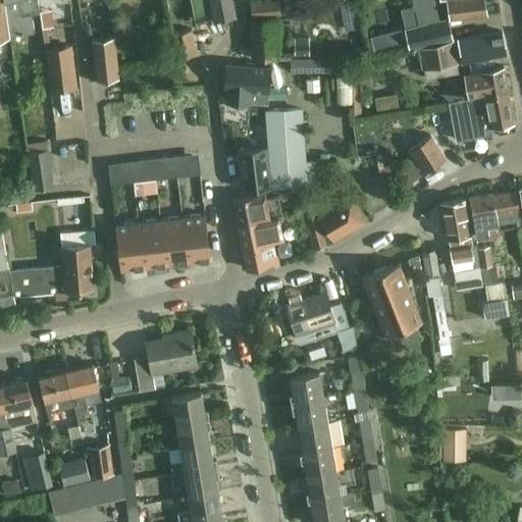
[(0,0),(0,30),(8,29),(3,0),(0,0)]
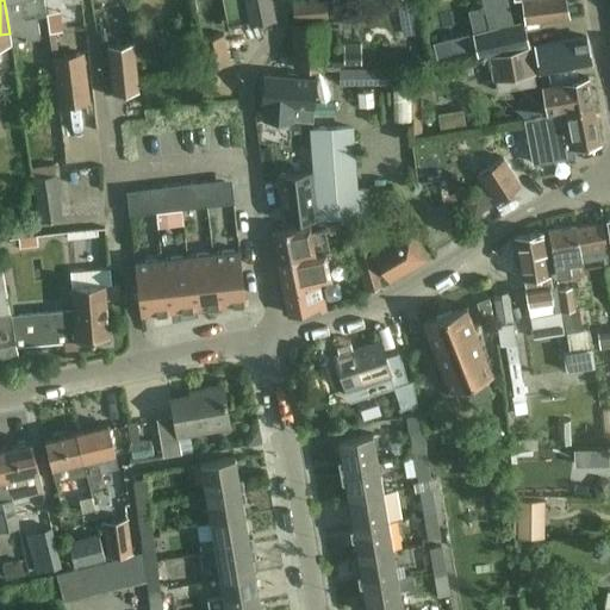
[(42,0),(4,0),(10,33),(10,35),(11,41),(39,36),(37,16),(45,14),(42,0)]
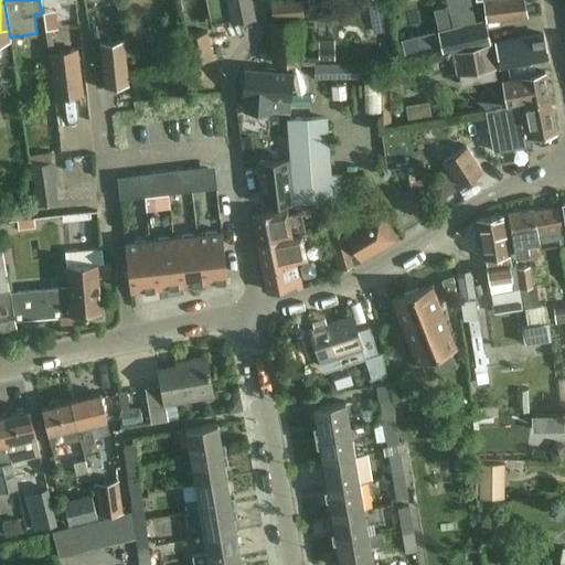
[(205,0),(211,23),(254,14),(251,0),(205,0)]
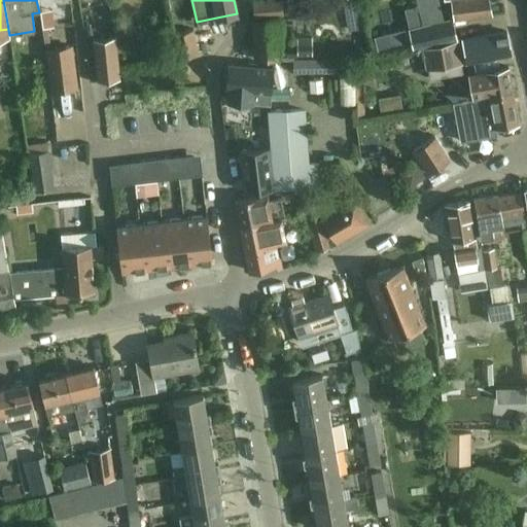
[(281,0),(275,0),(252,2),(253,18),(283,14),(281,0)]
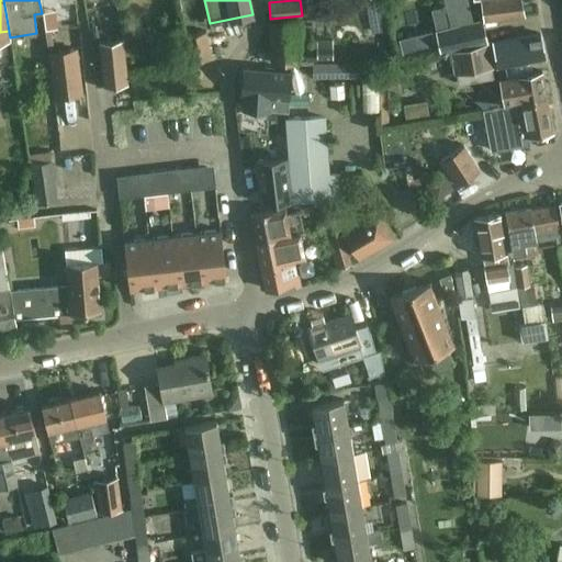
[(329,0),(310,0),(312,12),(316,12),(332,9),(329,0)]
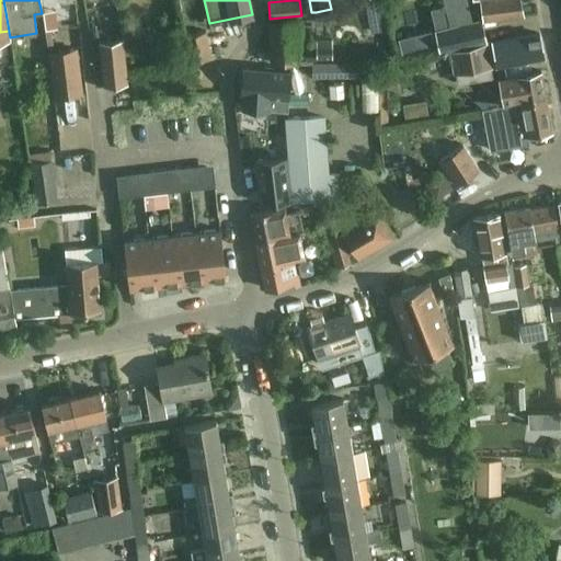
[(471,20),(466,0),(443,0),(448,25),(471,20)]
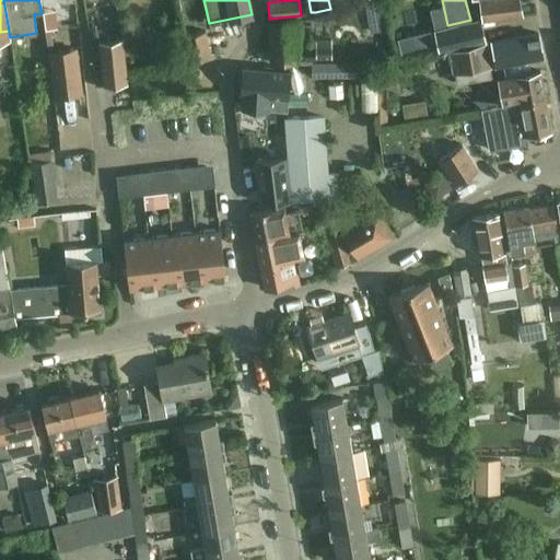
[(518,0),(479,0),(482,21),(522,15),(518,0)]
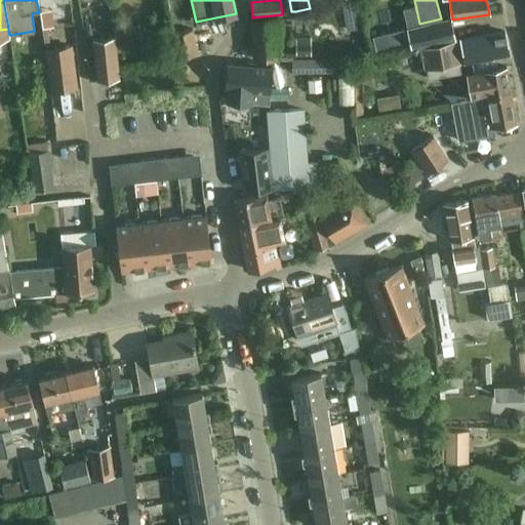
[(279,57),(278,19),(251,21),(252,58),(279,57)]
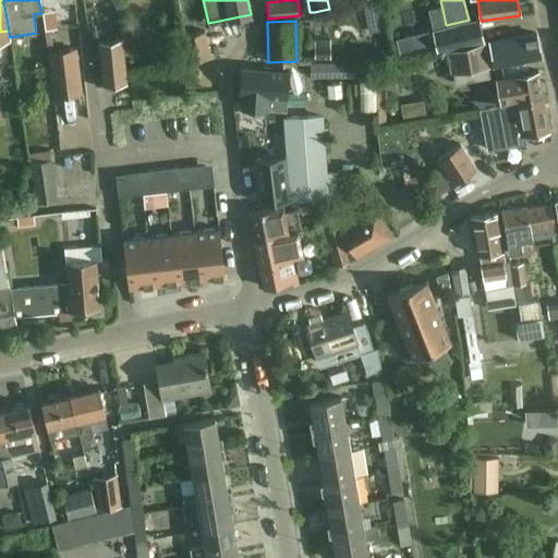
[(478,21),(434,31),(438,52),(484,43),(478,21)]
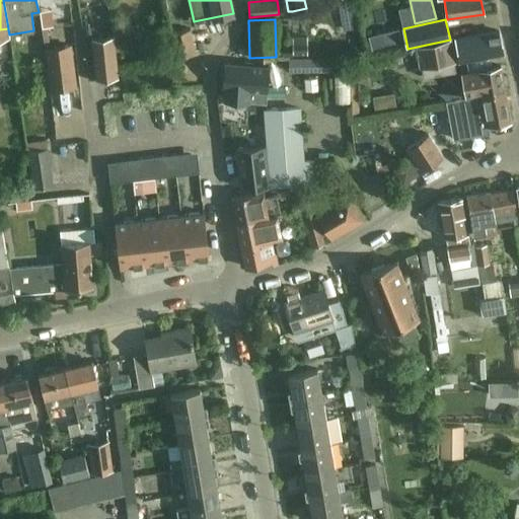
[(138,24),(132,25),(135,38),(146,34),(145,28),(138,24)]
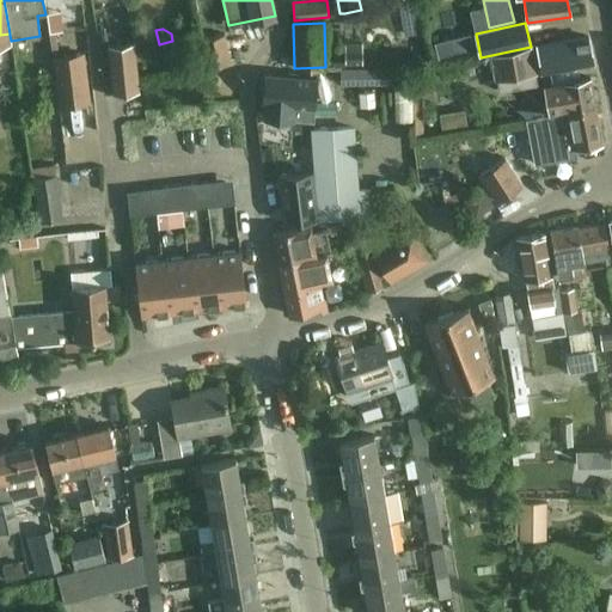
[(222,34),(200,38),(206,67),(228,62),(222,34)]
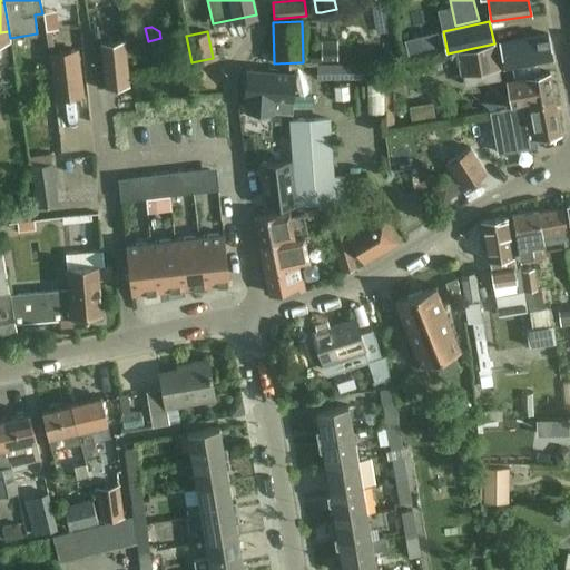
[(505,67),(551,58),(548,35),(501,43),(505,67)]
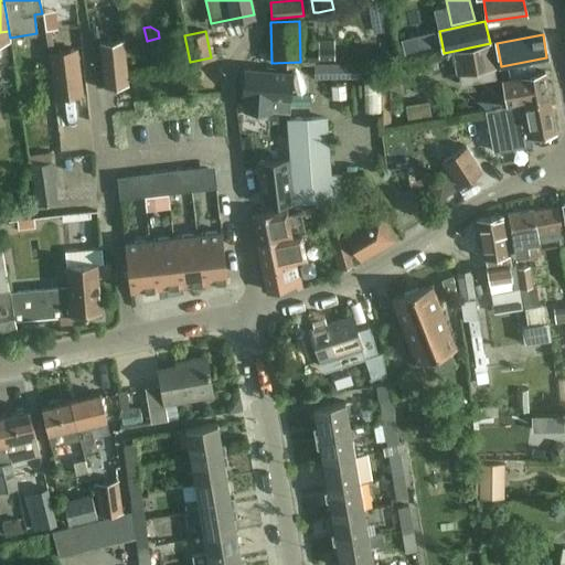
[(172,39),(156,44),(160,60),(177,54),(172,39)]
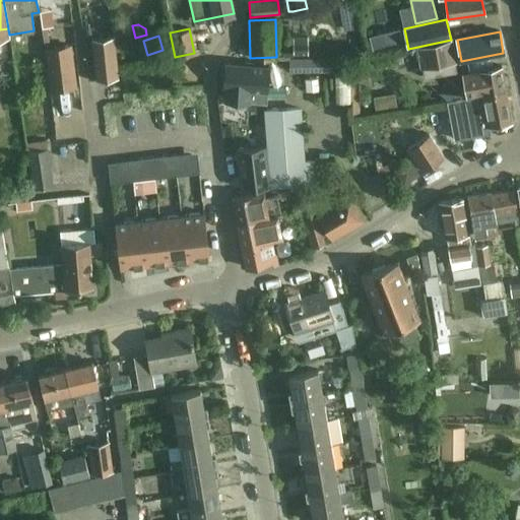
[(91,39),(95,79),(118,77),(114,37),(91,39)]
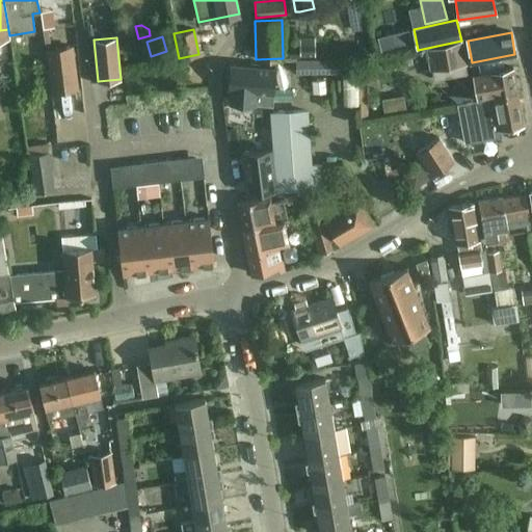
[(313,37),(299,37),(300,57),(314,57),(313,37)]
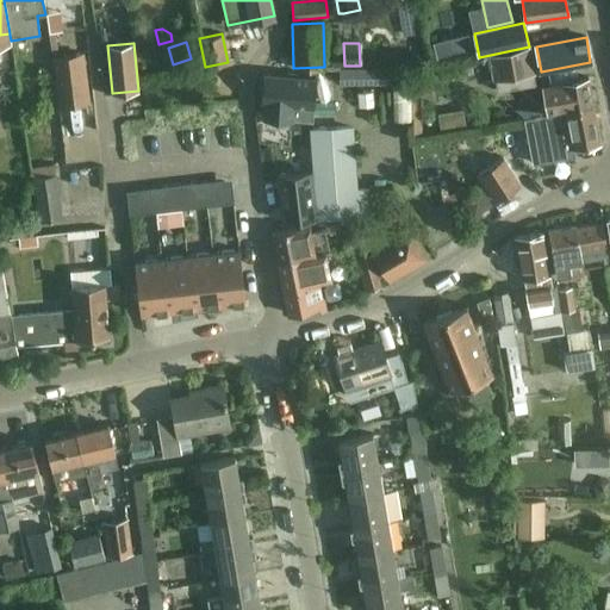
[(535,74),(535,68),(530,47),(520,49),(491,56),(487,57),(492,81),(495,80),(497,92),(536,85),(534,74),(535,74)]
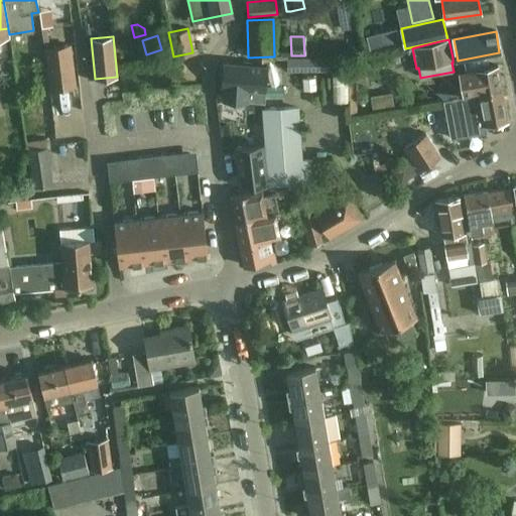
[(75,86),(70,45),(44,48),(50,89),(75,86)]
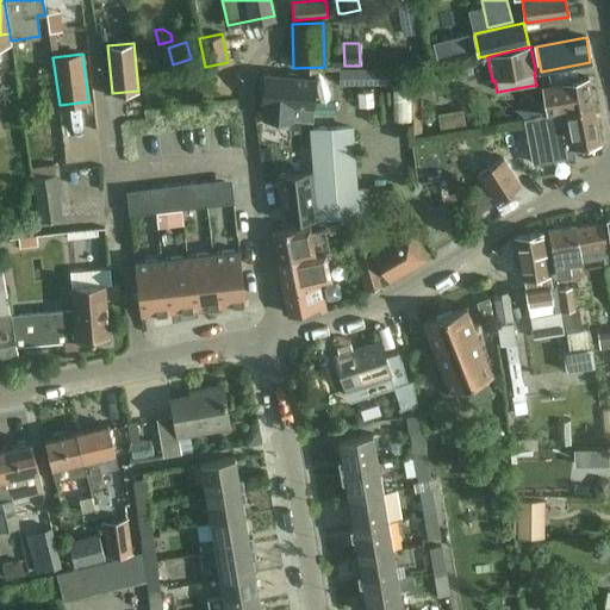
[(406,69),(338,69),(338,83),(406,83),(406,69)]
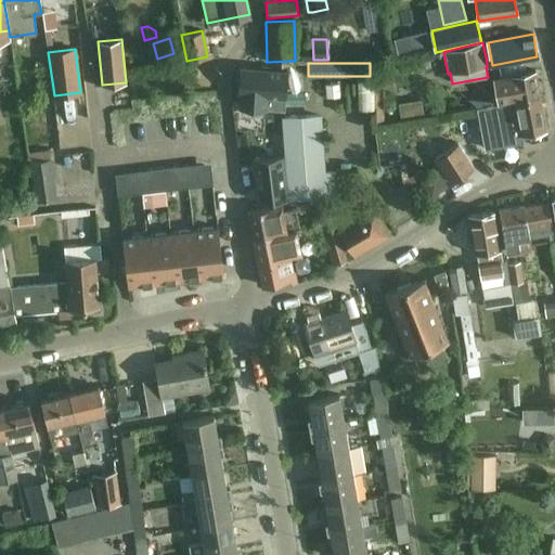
[(240,67),(236,95),(240,95),(239,104),(281,108),(284,71),(240,67)]
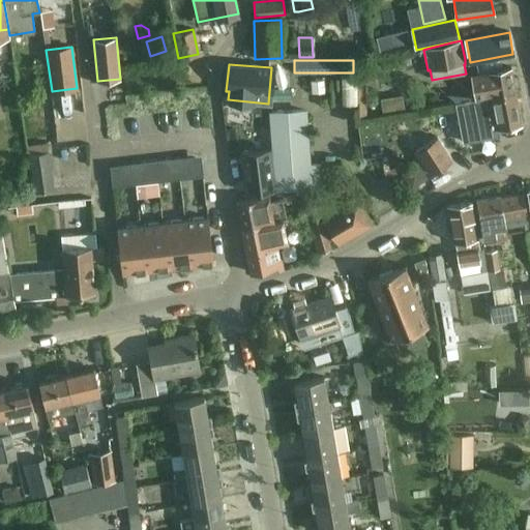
[(474,94),(469,95),(470,100),(491,96),(514,92),(509,68),(470,76),(474,94)]
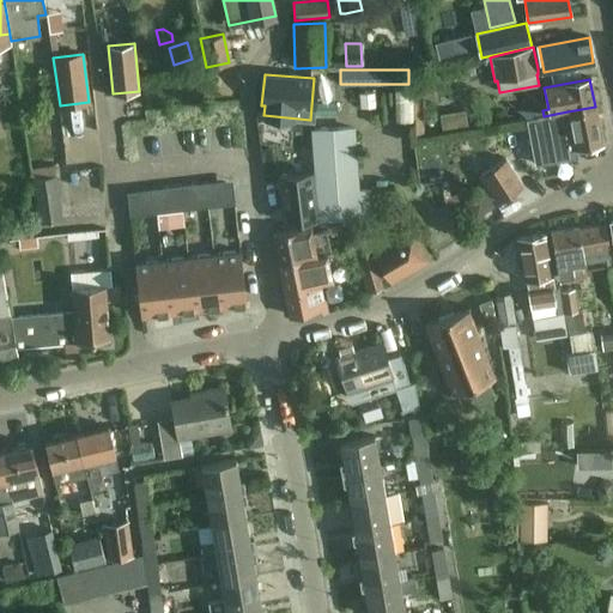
[(424,135),(423,83),(412,84),(413,135),(424,135)]
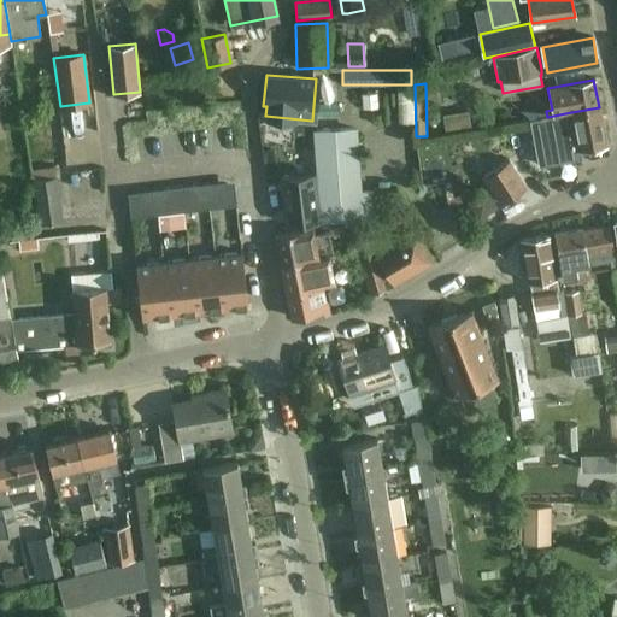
[(547,117),(530,119),(539,164),(582,157),(581,150),(606,145),(599,107),(571,112),(547,117)]
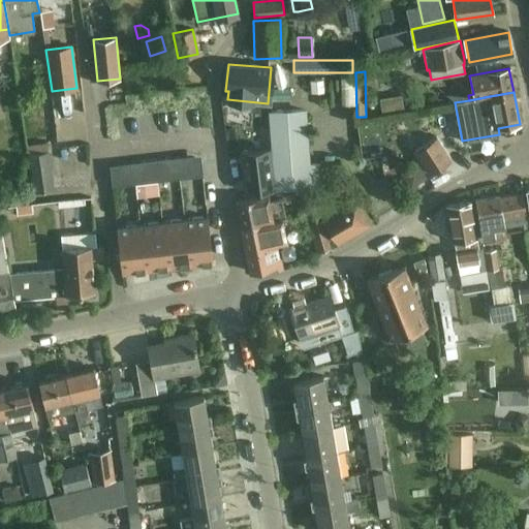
[(399,95),(379,97),(380,107),(400,105),(399,95)]
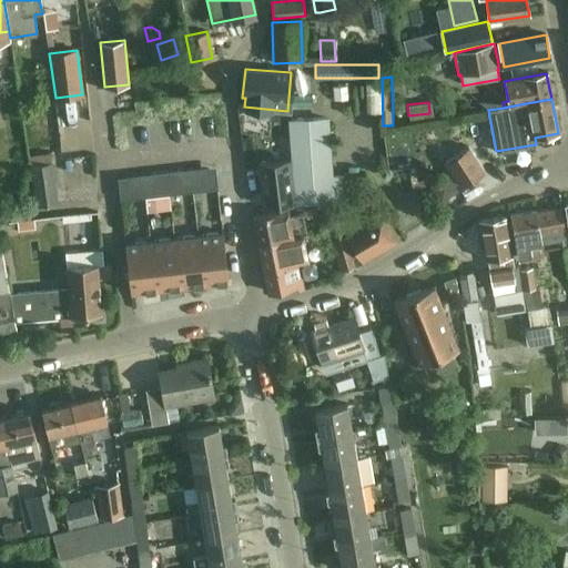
[(296,203),(332,201),(325,120),(291,122),(296,203)]
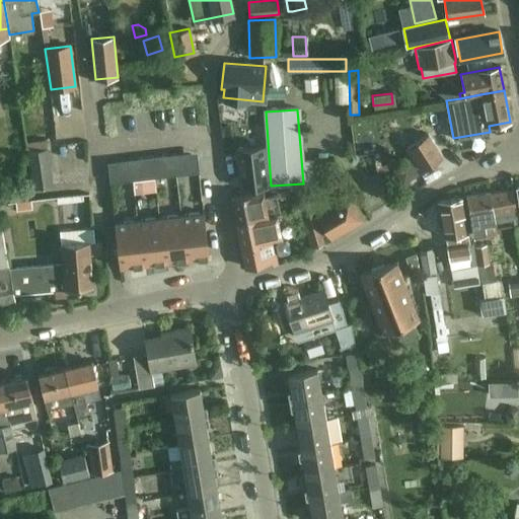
[(428,135),(405,149),(421,170),(442,157),(428,135)]
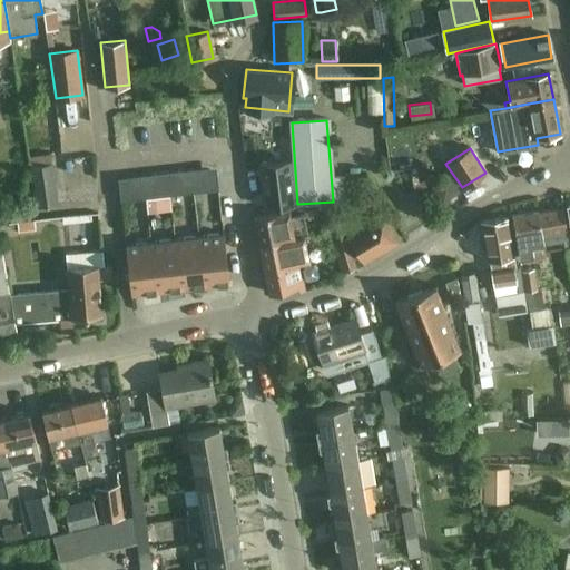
[(30,157),(36,207),(57,204),(51,154),(30,157)]
